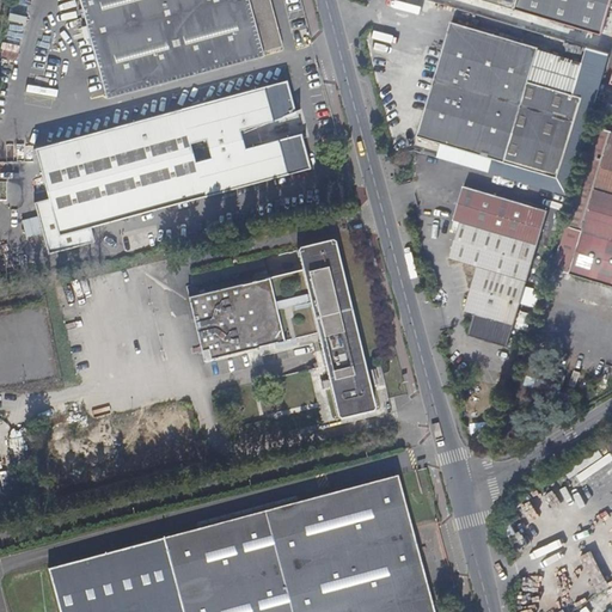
[(285,48),(270,0),(80,0),(108,97),(265,56),(265,53),(285,48)]
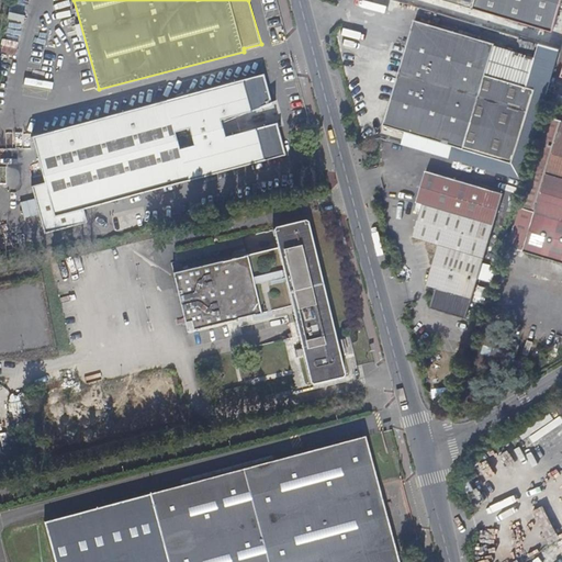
[(475,0),(431,0),(471,12),(476,14),(479,7),(474,4),(475,0)]
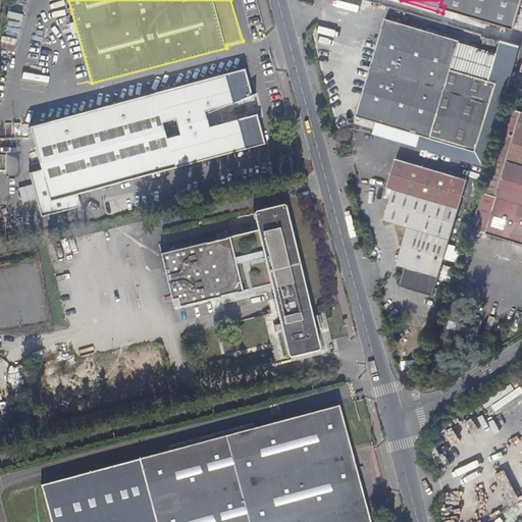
[(521,16),(521,0),(441,0),(440,4),(445,6),(442,13),(517,36),(521,16)]
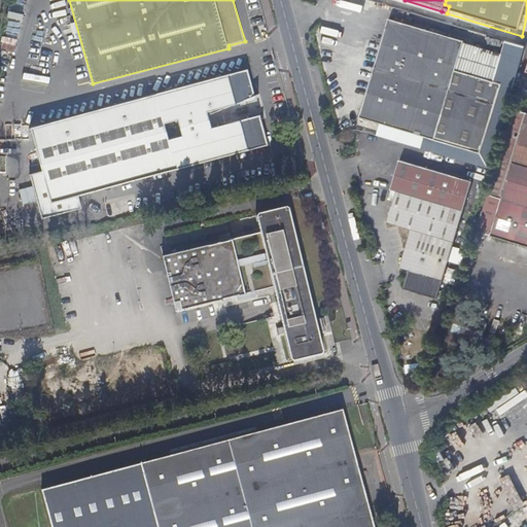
[(481,154),(501,85),(456,71),(465,43),(390,21),(360,118),(481,154)]
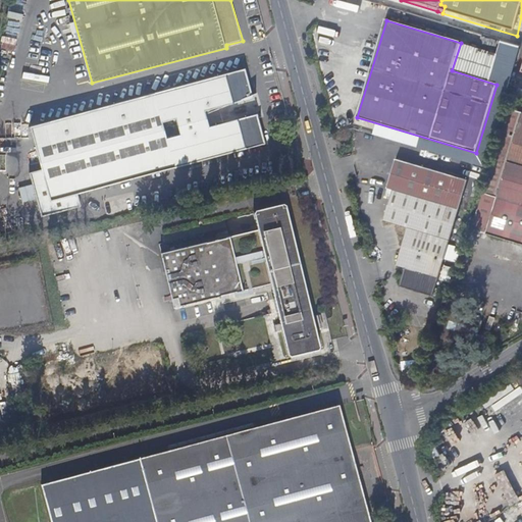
[(502,72),(505,62),(497,60),(493,69),(502,72)]
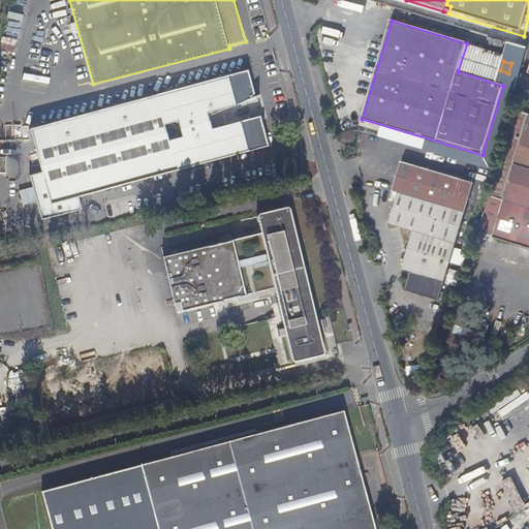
[(270,146),(261,120),(252,121),(242,123),(210,131),(208,119),(255,97),(247,71),(29,129),(40,173),(31,175),(44,219),(84,208),(81,195),(270,146)]
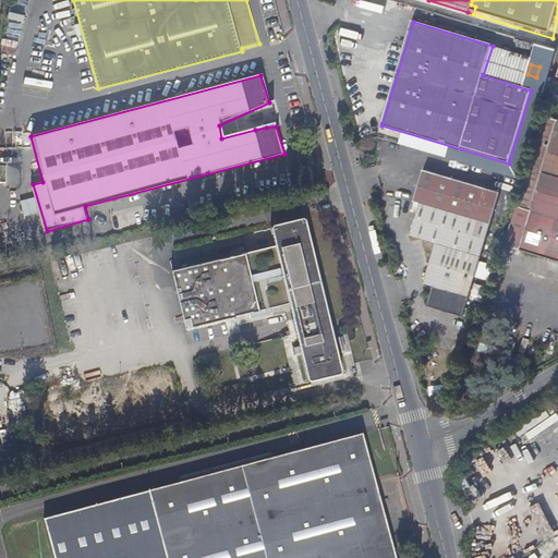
[(557,119),(538,114),(520,180),(535,185),(557,192),(557,119)]
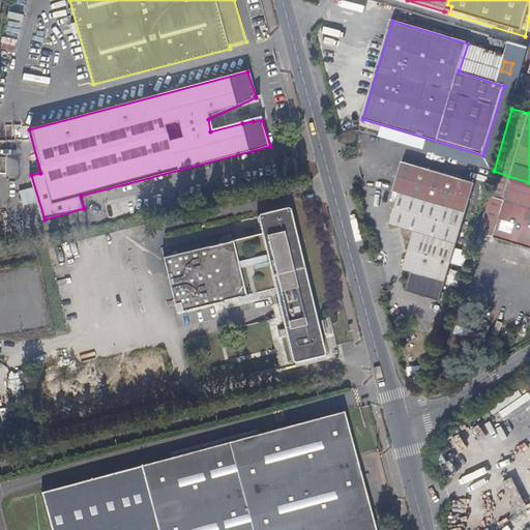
[(529,182),(508,176),(494,171),(486,196),(504,202),(495,234),(494,238),(529,248),(529,182)]
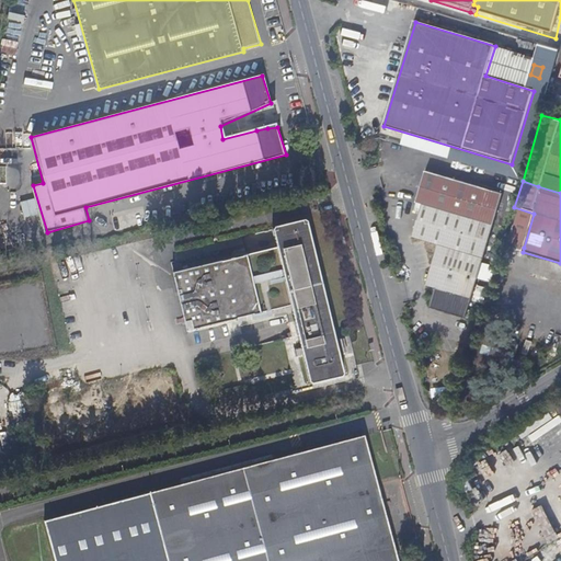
[(468,318),(500,205),(422,183),(416,204),(424,206),(415,236),(443,243),(431,285),(438,287),(433,307),(468,318)]
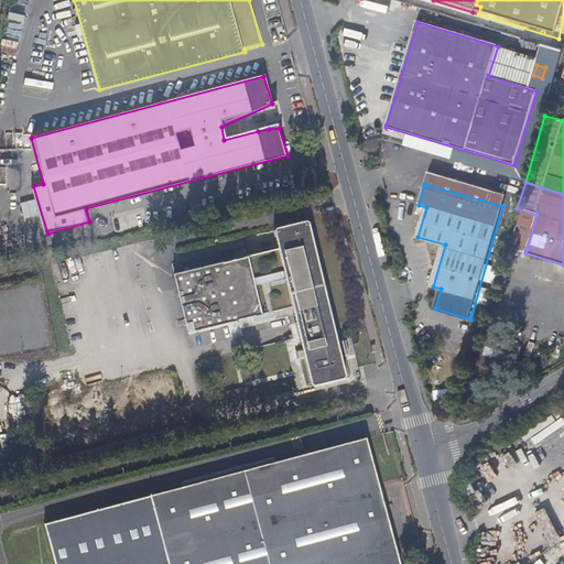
[(339,340),(311,224),(306,221),(277,229),(274,231),(279,251),(174,278),(188,336),(294,308),(305,351),(306,360),(313,384),(315,386),(346,379),(347,375),(344,358),(339,340)]
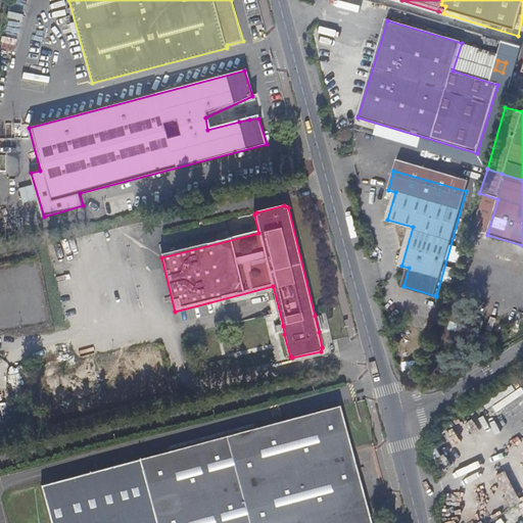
[(324,331),(320,316),(319,315),(315,316),(319,332),(324,331)]
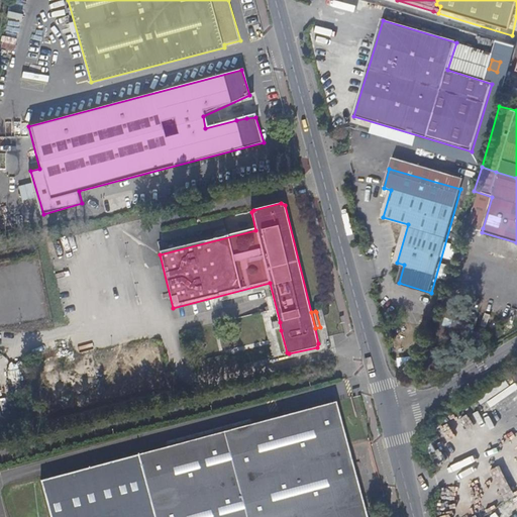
[(10,383),(19,382),(18,372),(9,373),(10,383)]
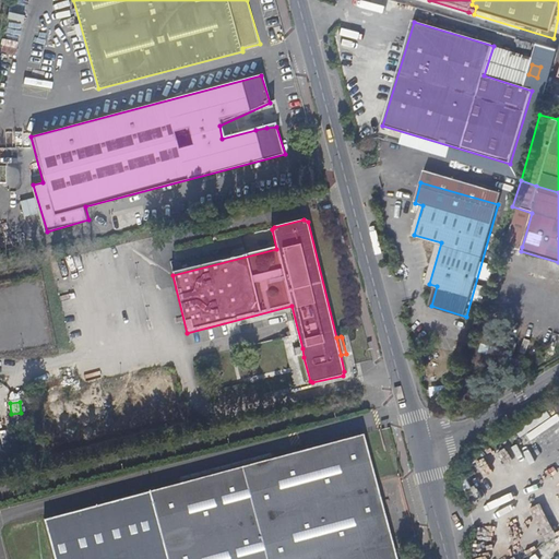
[(396,558),(395,552),(385,514),(373,474),(364,435),(310,448),(232,467),(170,483),(98,501),(45,514),(52,542),(57,558),(396,558)]
